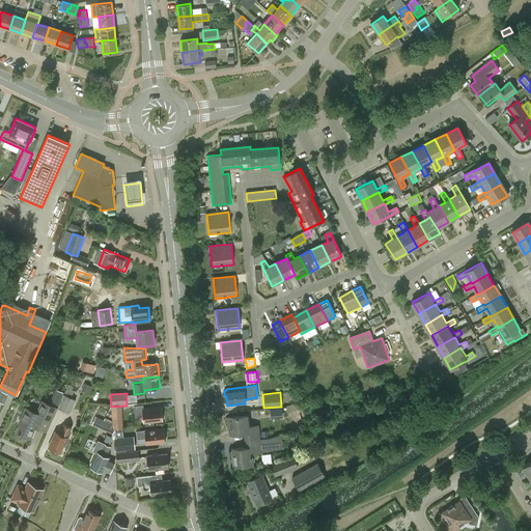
[(58,408),(58,409),(70,414),(76,399),(63,394),(58,408)]
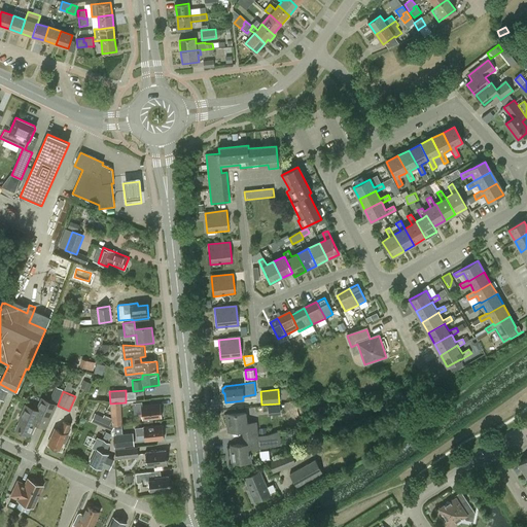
[(30,435),(35,425),(46,429),(58,406),(58,405),(41,397),(35,412),(25,408),(22,415),(23,416),(16,429),(30,435)]
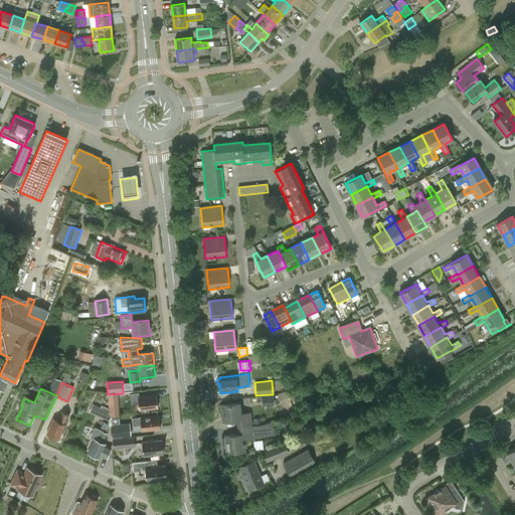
[(109,394),(110,415),(119,415),(118,393),(109,394)]
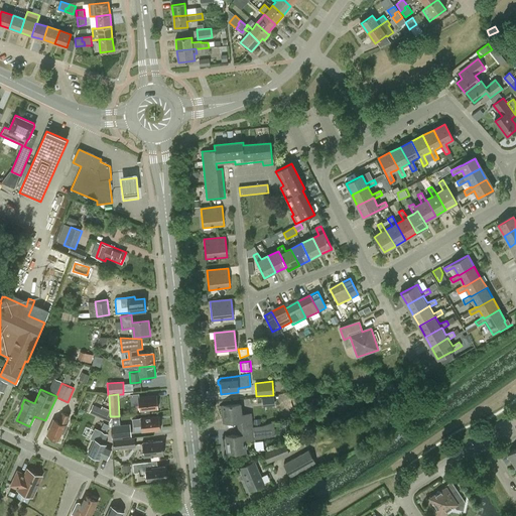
[(149,410),(157,409),(156,396),(139,398),(139,394),(130,394),(131,405),(139,404),(140,411),(141,411),(141,414),(149,413),(149,410)]
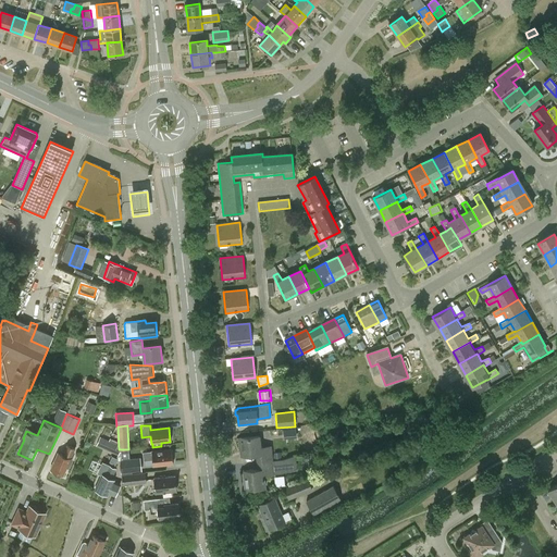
[(257,455),(258,462),(272,461),(272,460),(271,447),(260,447),(259,436),(239,438),(242,457),(257,455)]
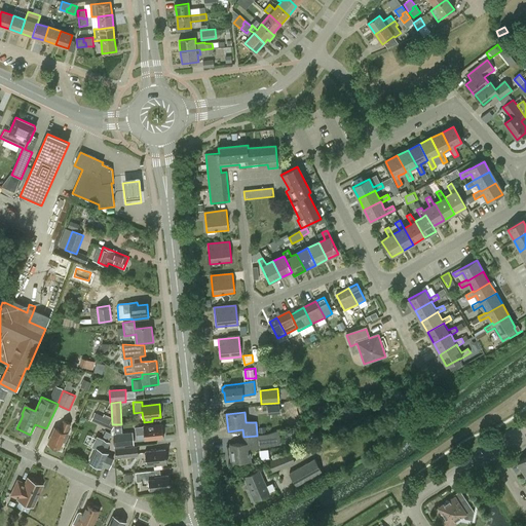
[(98,423),(108,427),(111,419),(102,415),(98,423)]
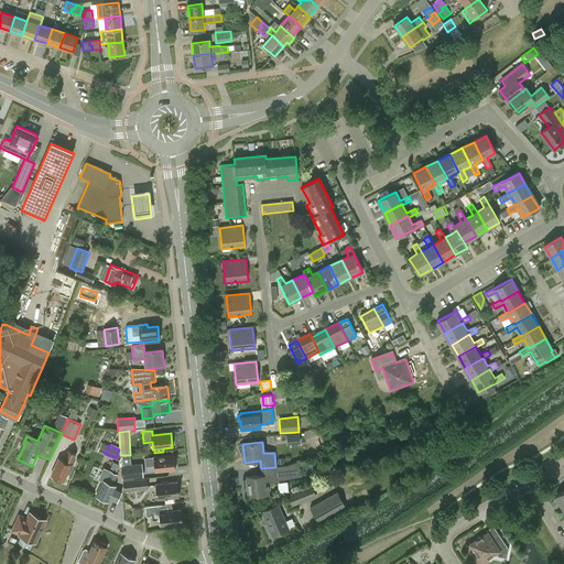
[(57,479),(58,478),(65,481),(68,474),(69,474),(74,465),(72,464),(76,455),(68,451),(64,461),(60,458),(52,475),(54,476),(53,477),(57,479)]
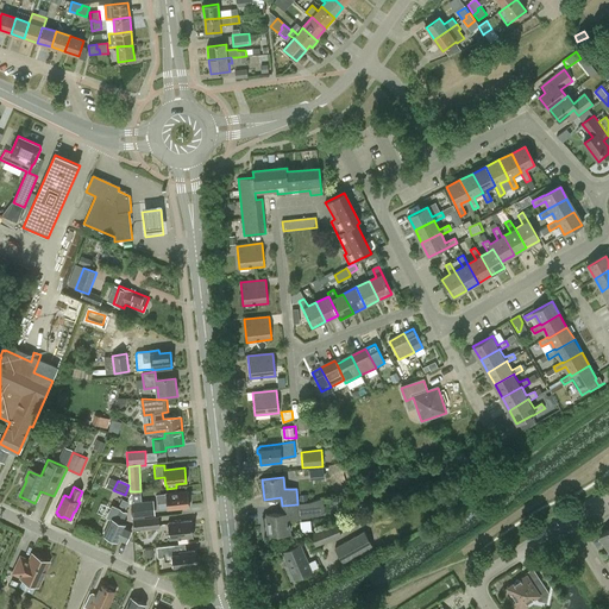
[(188,497),(187,491),(156,494),(157,504),(167,503),(168,509),(189,507),(188,506),(190,504),(189,497),(188,497)]
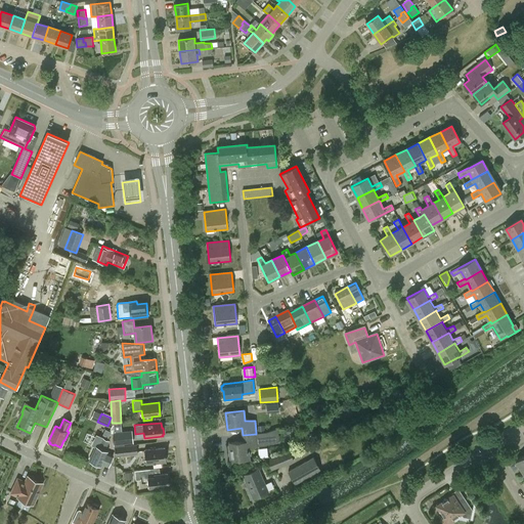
[(256,433),(256,434),(243,435),(243,442),(229,443),(230,461),(249,459),(248,447),(257,447),(257,445),(265,445),(279,440),(277,428),(266,432),(256,433)]
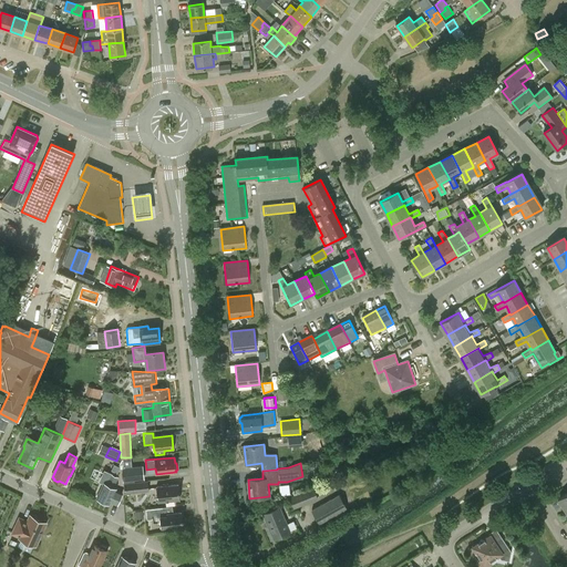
[(132,467),(123,468),(124,482),(144,480),(142,466),(132,467)]
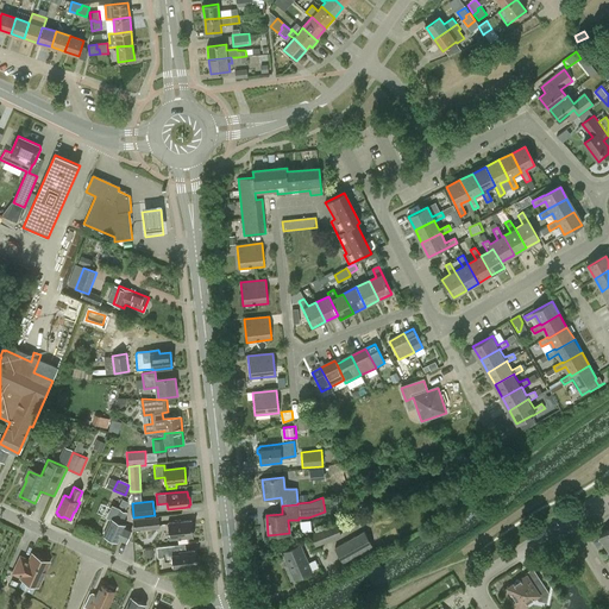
[(127,513),(120,509),(112,504),(106,518),(111,520),(105,535),(106,537),(107,538),(110,539),(111,539),(118,541),(119,539),(126,542),(132,529),(125,526),(125,525),(123,523),(127,513)]
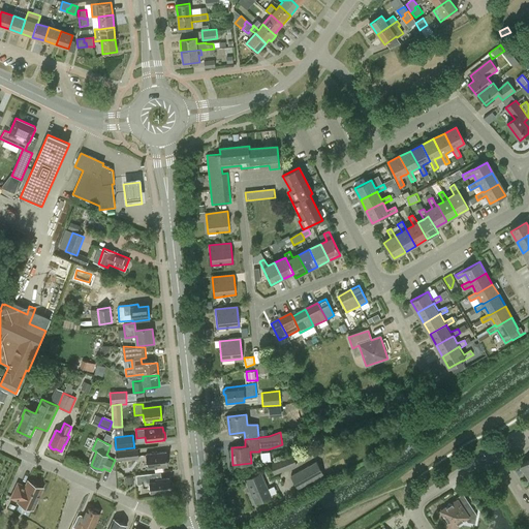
[(116,450),(117,461),(138,459),(137,448),(116,450)]
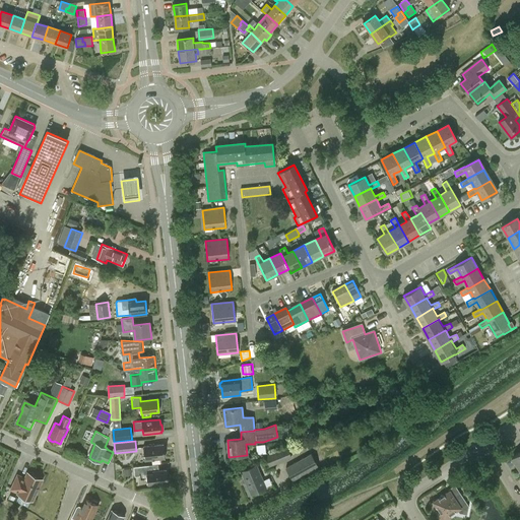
[(258,444),(259,453),(267,452),(267,443),(258,444)]
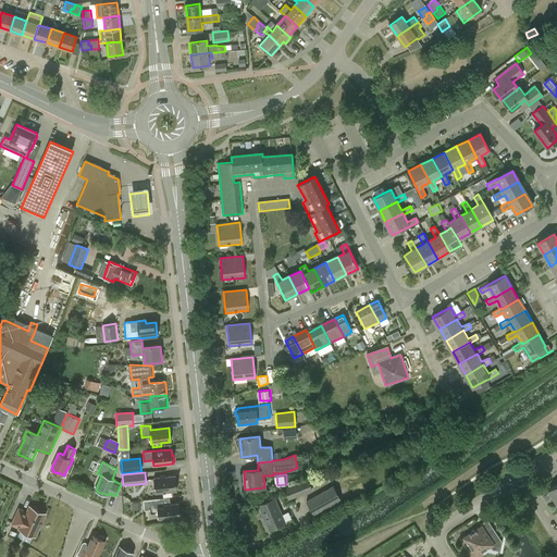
[(171,492),(177,491),(175,475),(153,478),(156,494),(163,493),(163,497),(172,496),(171,492)]
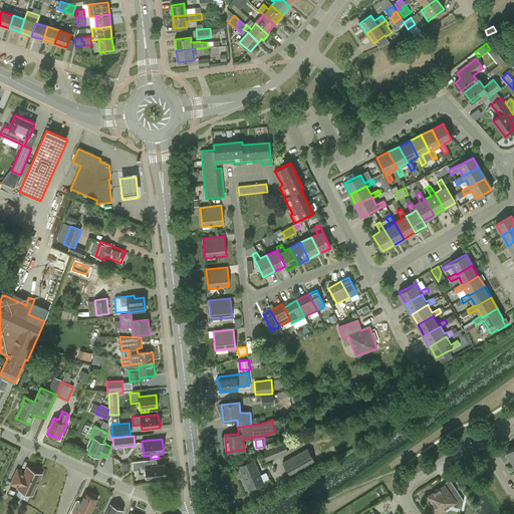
[(266,461),(288,452),(284,443),(263,452),(266,461)]
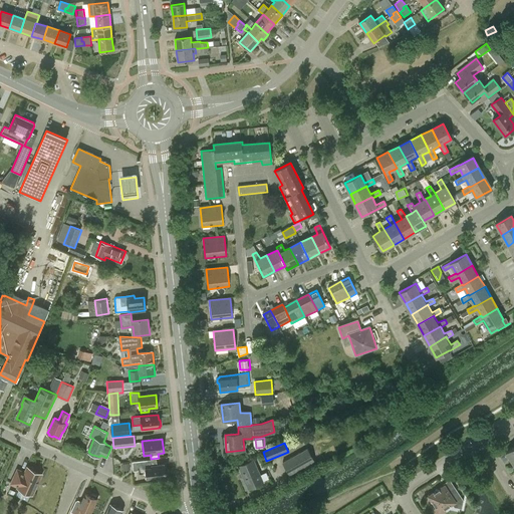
[(307,449),(283,462),(290,474),(314,461),(307,449)]
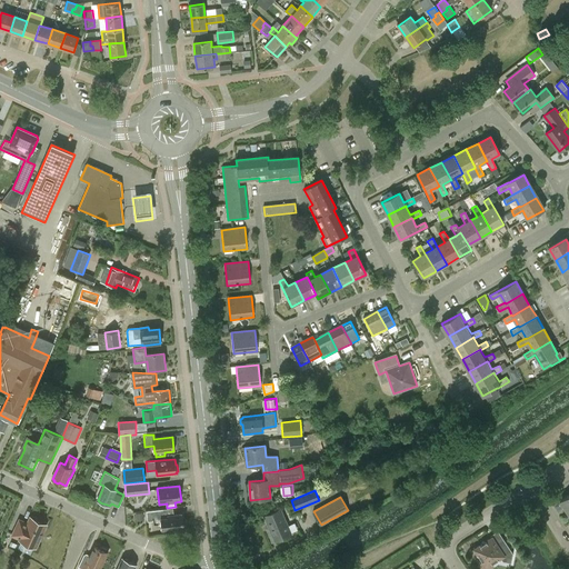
[(183,530),(182,515),(163,516),(163,509),(147,511),(148,521),(153,521),(153,525),(161,525),(161,530),(168,529),(168,531),(183,530)]
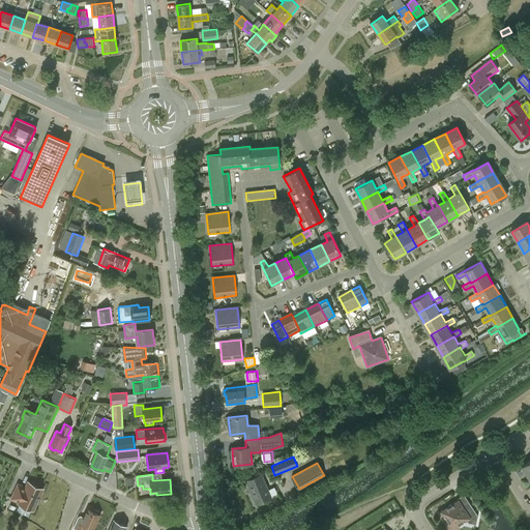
[(256,503),(271,497),(262,474),(246,480),(256,503)]
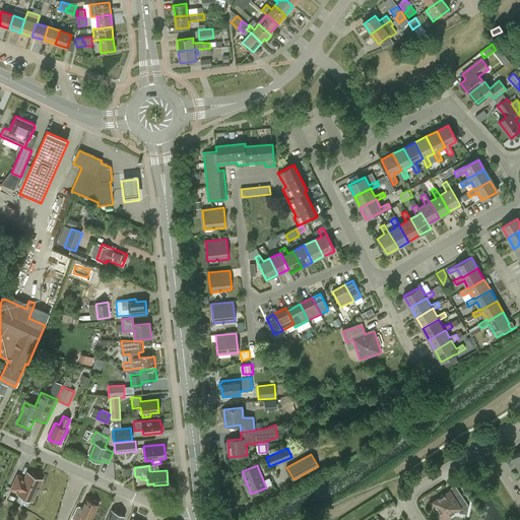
[(18,494),(33,501),(43,479),(41,478),(42,477),(41,476),(40,478),(38,477),(35,475),(35,474),(31,472),(29,473),(27,472),(25,478),(17,475),(11,490),(18,493),(18,494)]
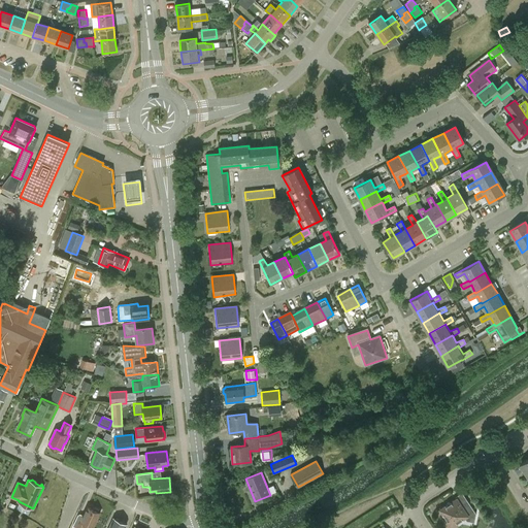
[(476,514),(467,500),(461,504),(457,498),(440,509),(448,521),(446,522),(449,527),(452,527),(458,525),(457,523),(468,516),(475,517),(476,514)]
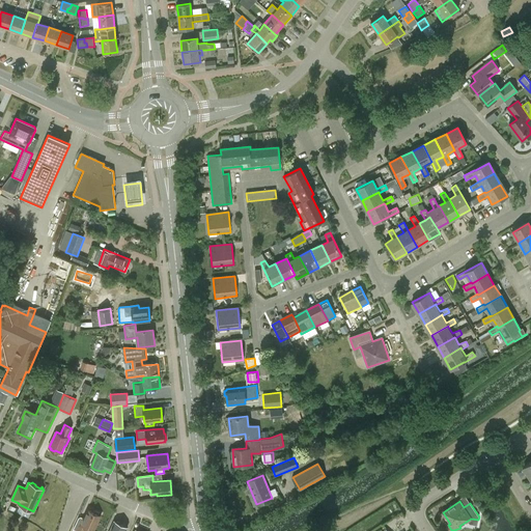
[(84,519),(83,518),(82,519),(79,519),(74,530),(76,530),(84,530),(85,528),(91,530),(93,530),(101,515),(100,515),(101,512),(94,510),(93,512),(88,509),(84,519)]
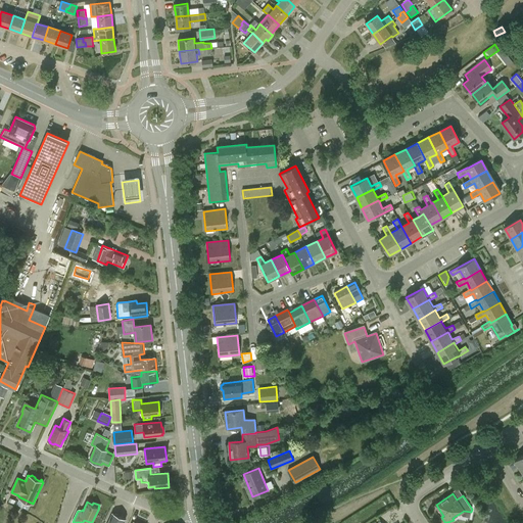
[(108,522),(123,522),(125,520),(112,514),(108,522)]
